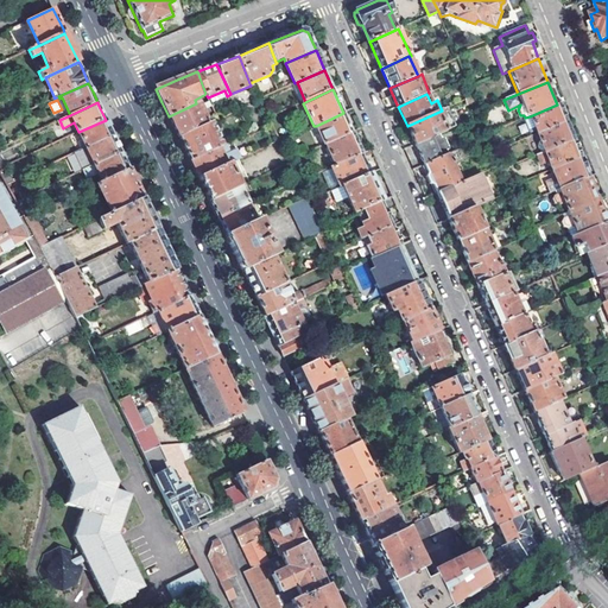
[(171,121),(178,139),(207,125),(196,103),(169,116),(171,121)]
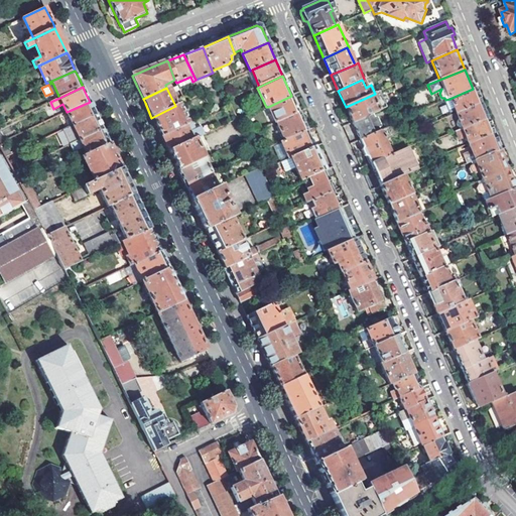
[(455,112),(456,114),(480,104),(473,89),(449,99),(450,103),(445,105),(448,114),(455,112)]
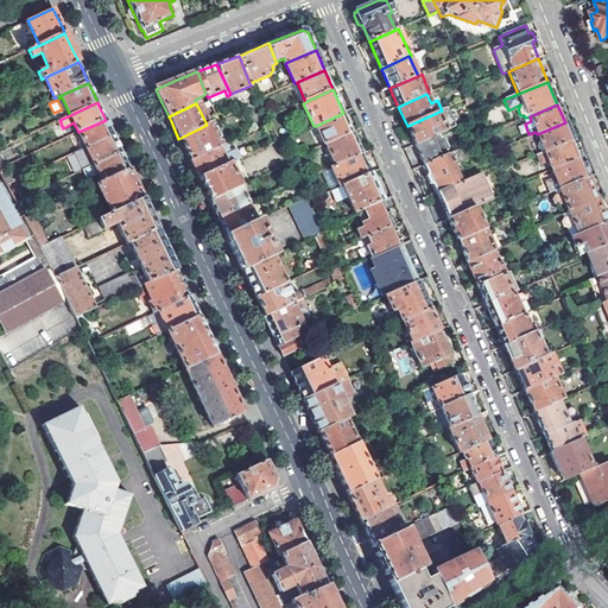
[(442,111),(407,126),(416,145),(441,133),(448,131),(443,120),(449,118),(447,108),(442,111)]
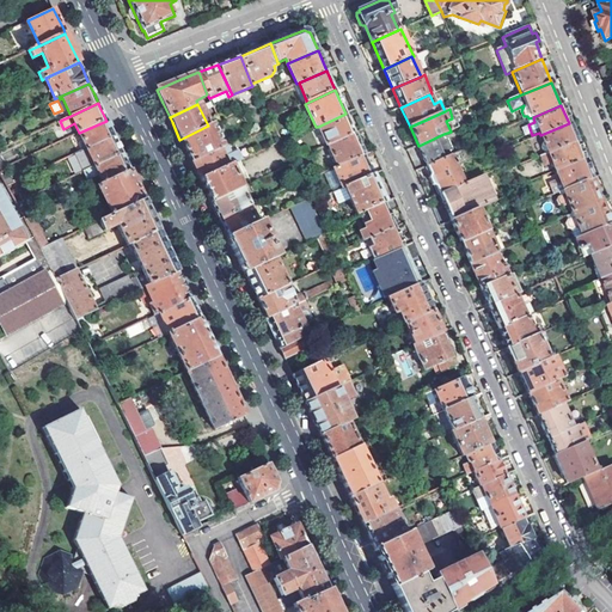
[(318,127),(326,146),(328,146),(354,134),(346,114),(318,127)]
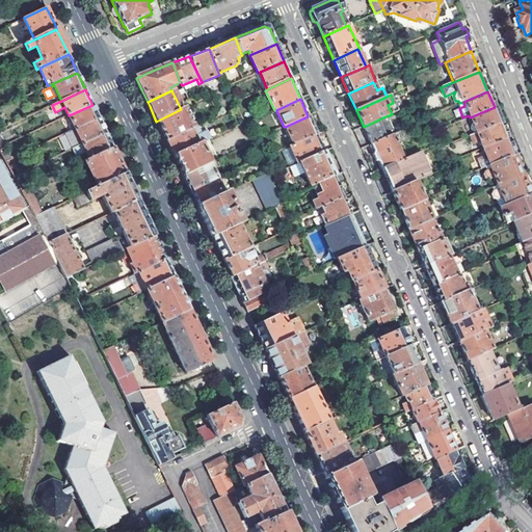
[(69,115),(76,129),(99,118),(98,115),(92,105),(69,115)]
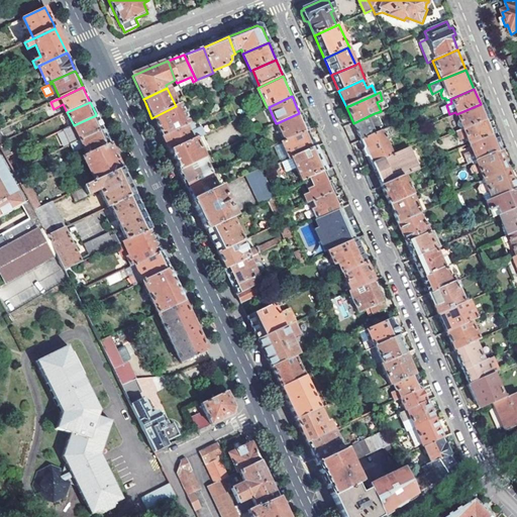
[(487,119),(481,104),(456,114),(462,129),(487,119)]
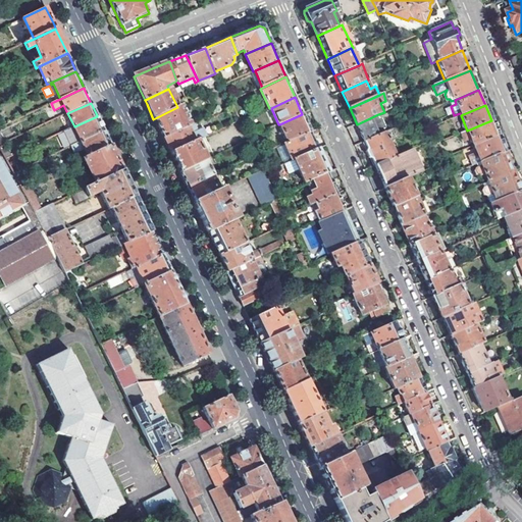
[(177,107),(153,119),(161,135),(162,138),(187,126),(190,125),(180,106),(177,107)]
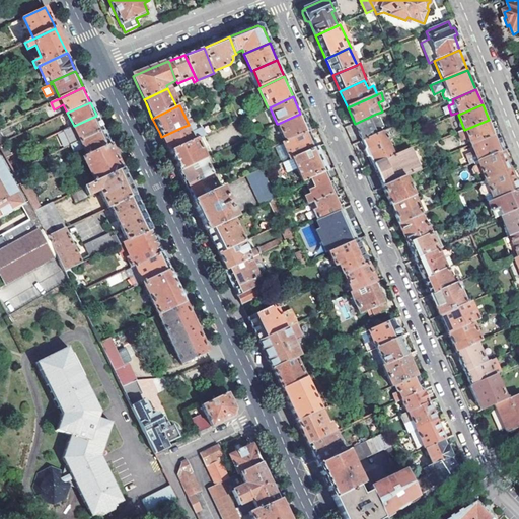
[(278,124),(286,142),(308,131),(300,114),(278,124)]
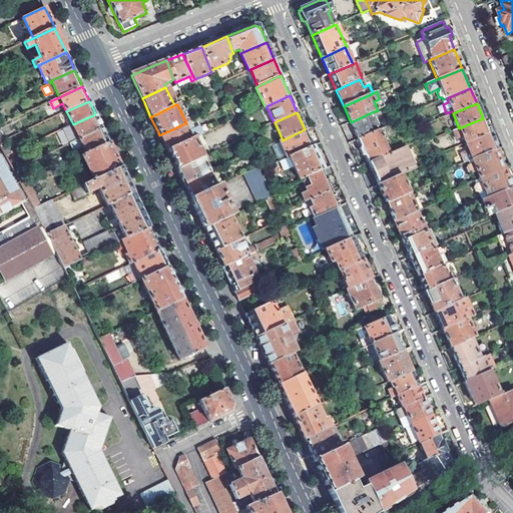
[(351,122),(358,139),(379,129),(378,127),(381,126),(376,114),(373,115),(372,112),(351,122)]
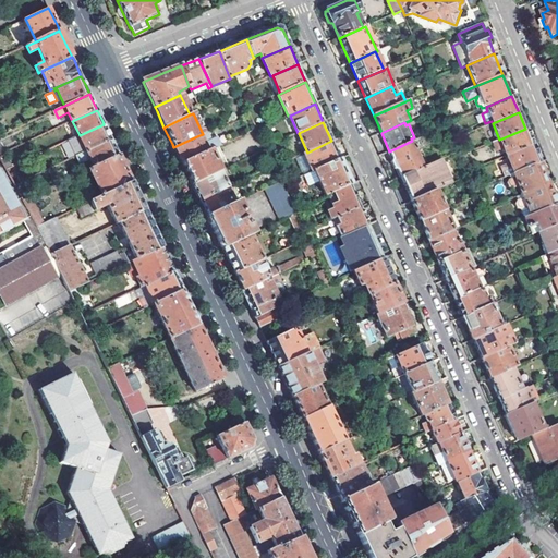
[(80,135),(69,141),(72,148),(83,143),(86,152),(111,140),(106,128),(104,124),(80,135)]
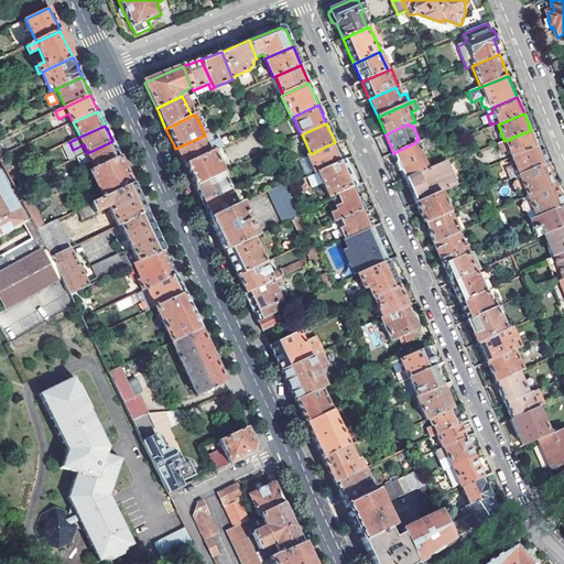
[(498,144),(501,153),(508,150),(511,158),(538,147),(531,130),(505,141),(498,144)]
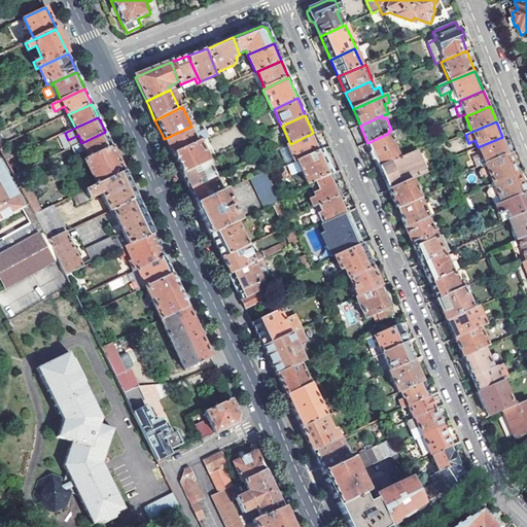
[(205,130),(191,136),(188,128),(164,139),(170,151),(171,154),(199,142),(209,138),(205,130)]
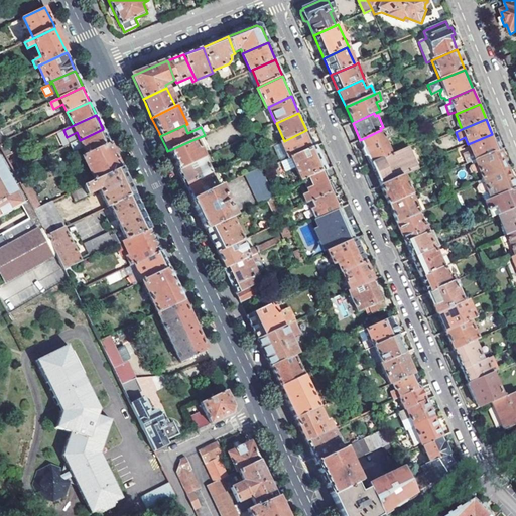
[(391,137),(387,128),(381,130),(360,140),(358,141),(362,150),(360,151),(363,157),(365,157),(369,165),(371,164),(392,155),(385,139),(391,137)]
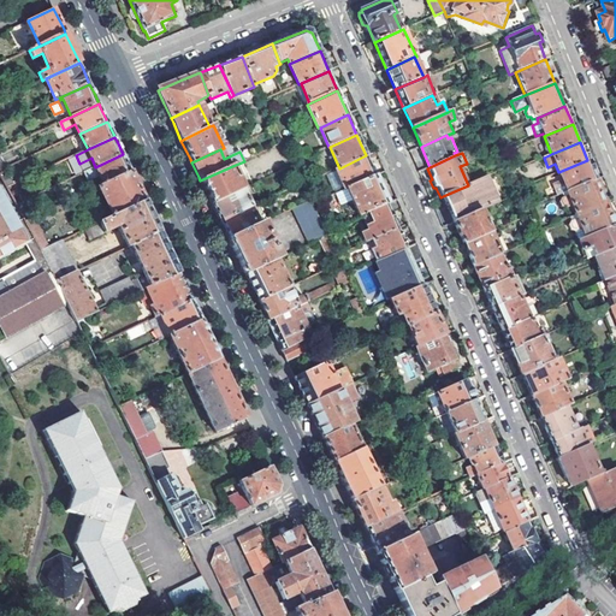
[(95,167),(83,172),(88,182),(99,176),(104,185),(131,172),(126,164),(123,154),(95,167)]
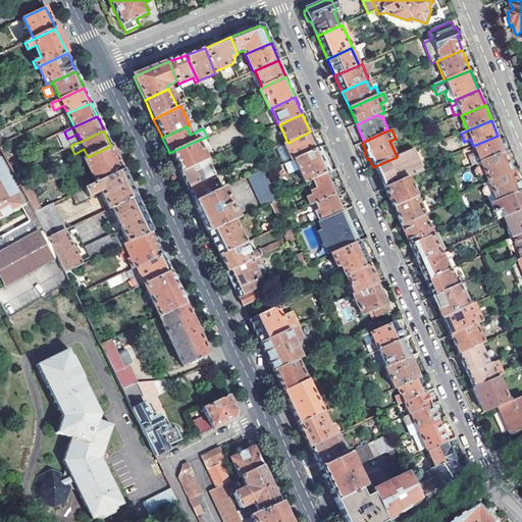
[(288,143),(284,144),(292,161),(294,160),(317,150),(310,132),(288,143)]
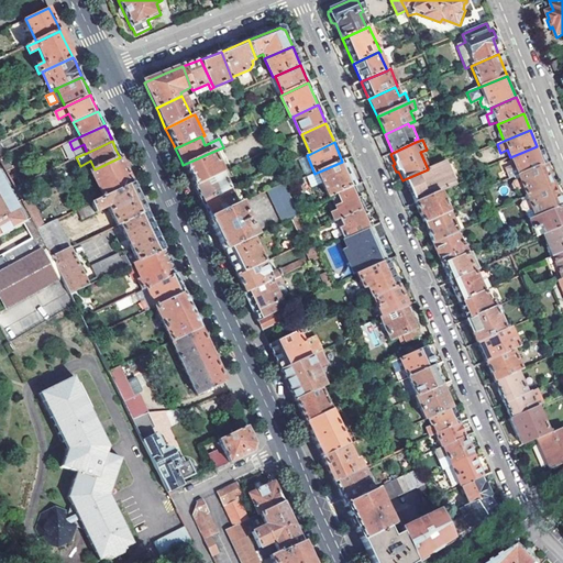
[(544,164),(537,146),(510,157),(518,175),(544,164)]
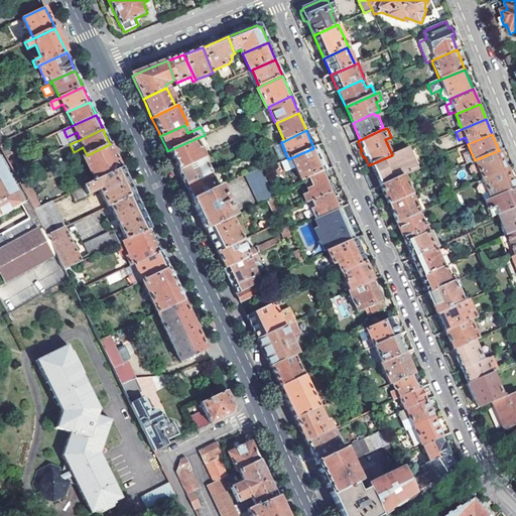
[(175,168),(177,170),(204,158),(195,139),(167,151),(175,168)]
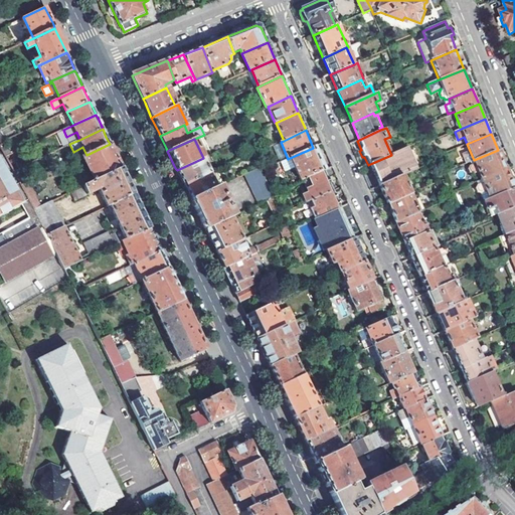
[(87,155),(81,158),(94,182),(121,169),(116,157),(110,144),(87,155)]
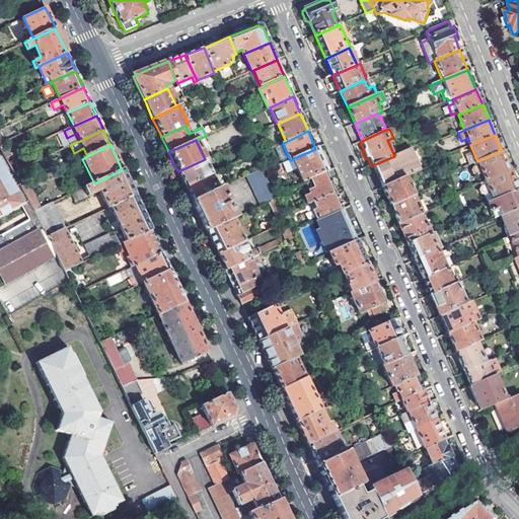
[(297,169),(303,183),(305,182),(325,172),(325,169),(327,167),(324,160),(320,159),(315,149),(292,159),(294,162),(288,164),(291,172),(297,169)]
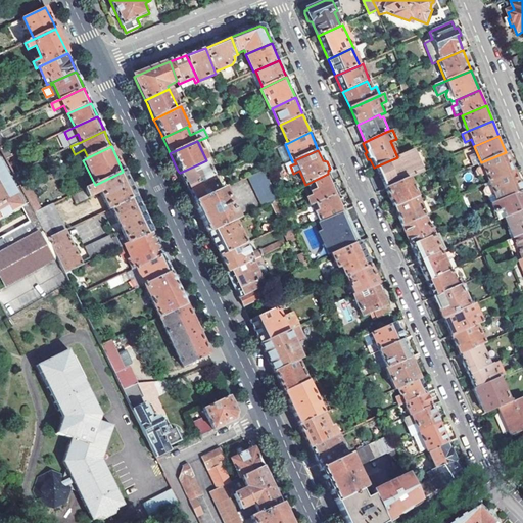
[(397,157),(376,167),(385,189),(409,179),(424,173),(414,150),(397,157)]
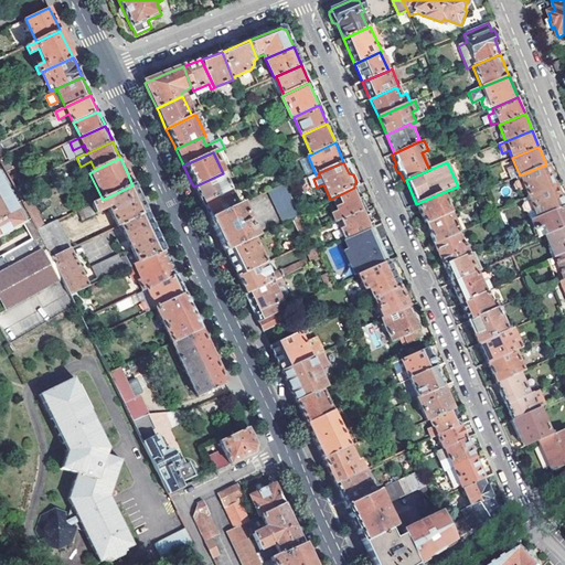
[(518,192),(521,201),(528,198),(554,185),(546,164),(520,176),(519,177),(521,180),(514,182),(512,187),(514,191),(518,192)]
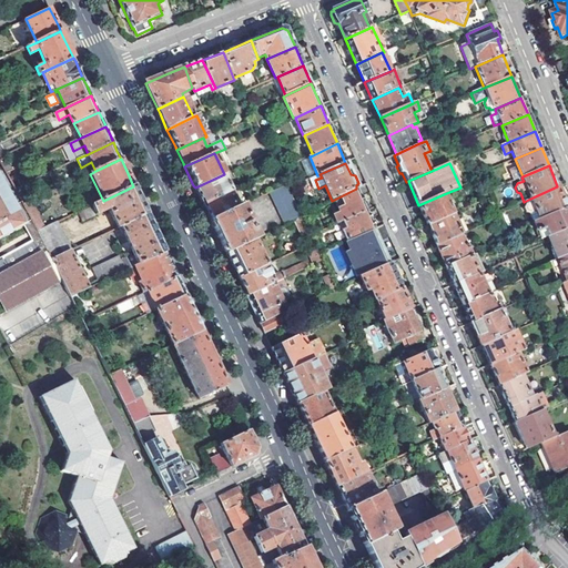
[(0,170),(0,239),(24,225),(1,183),(6,180),(0,170)]
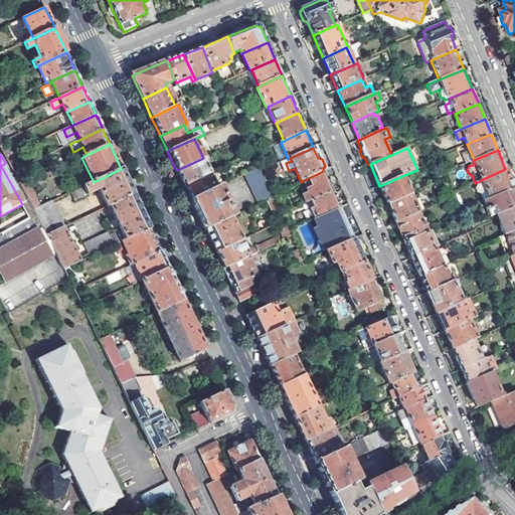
[(209,164),(206,157),(203,158),(177,170),(178,174),(184,186),(210,174),(206,166),(209,164)]
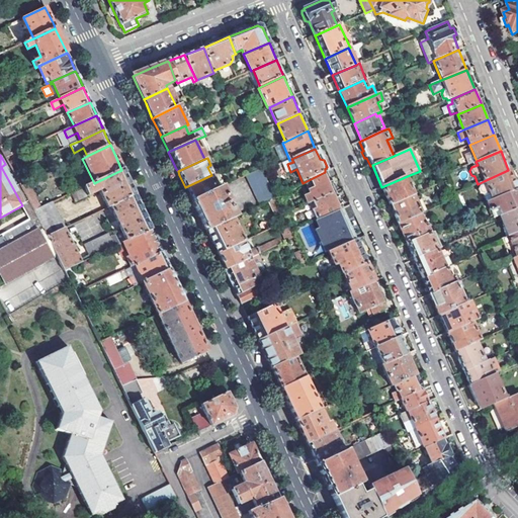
[(261,169),(245,177),(259,206),(268,202),(275,199),(261,169)]
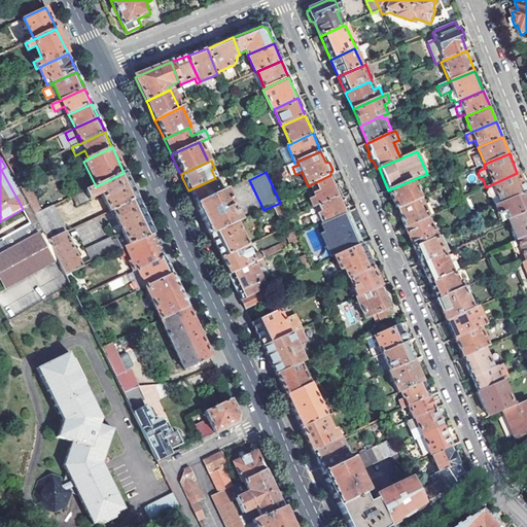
[(96,186),(85,191),(90,200),(100,195),(109,212),(112,210),(136,199),(134,195),(124,173),(96,186)]
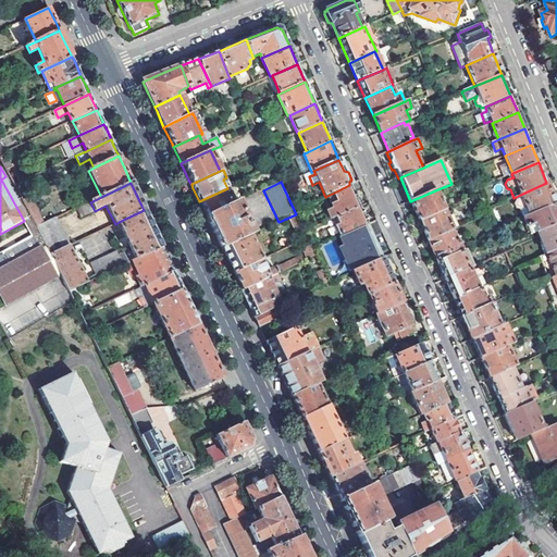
[(520,209),(523,218),(555,205),(546,183),(520,195),(521,198),(516,200),(514,205),(516,209),(520,209)]
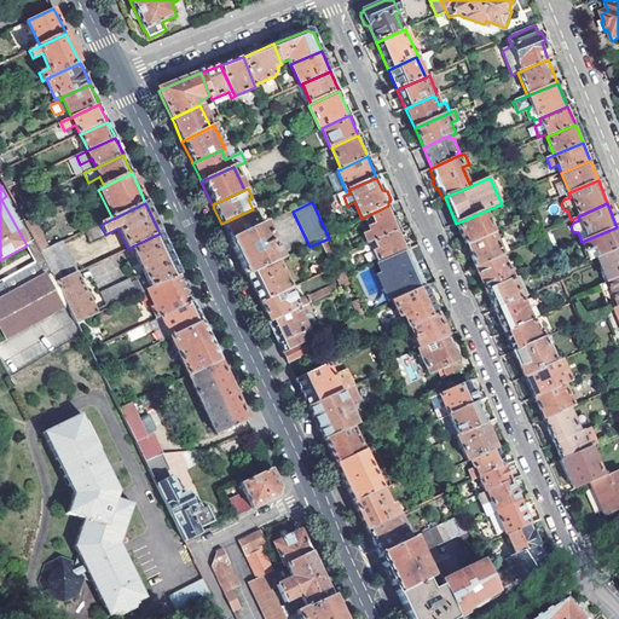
[(364,233),(368,244),(375,242),(399,230),(388,206),(364,218),(370,231),(364,233)]
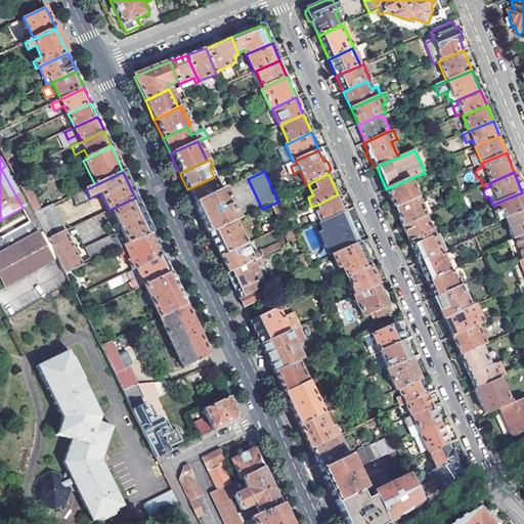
[(194,204),(221,191),(214,177),(187,189),(192,201),(194,204)]
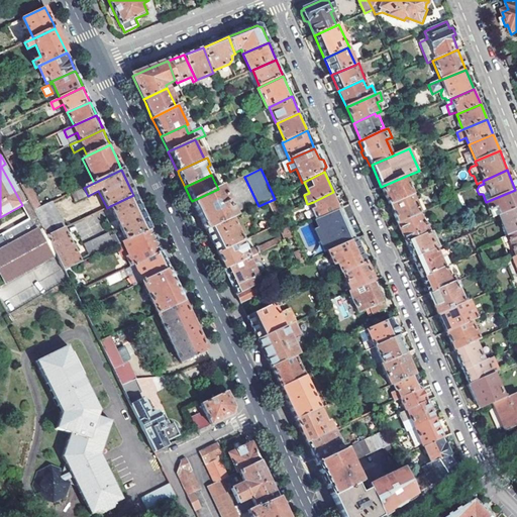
[(412,195),(404,177),(381,187),(389,205),(412,195)]
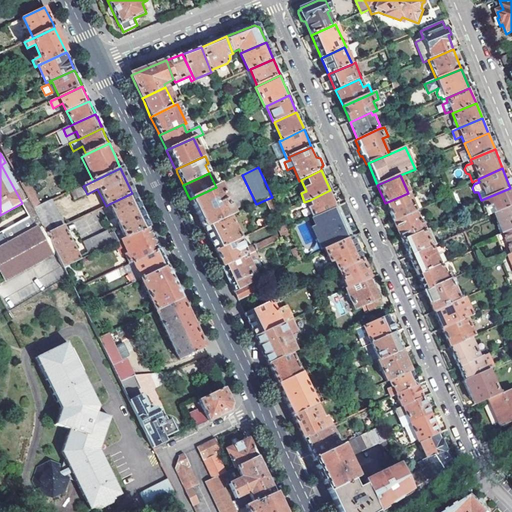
[(28,182),(22,185),(29,199),(35,209),(40,206),(28,182)]
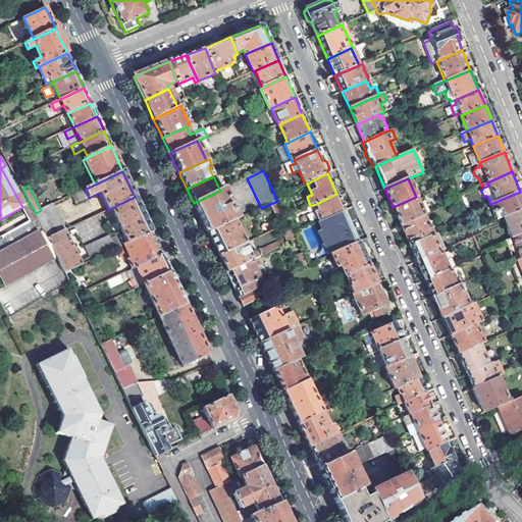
[(238,219),(222,190),(220,191),(194,203),(196,208),(207,232),(235,220),(238,219)]
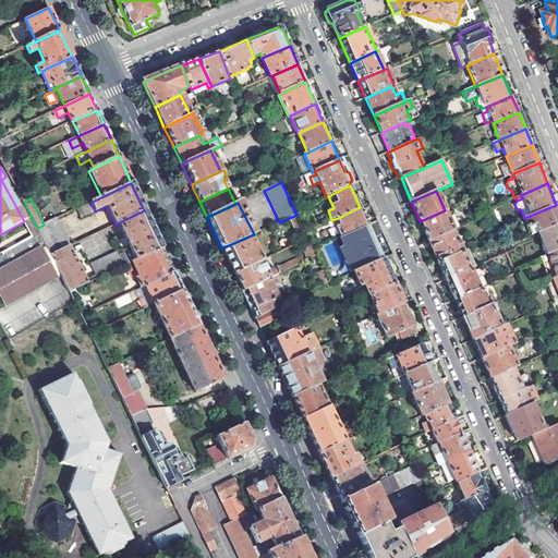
[(524,218),(532,234),(538,232),(557,223),(557,209),(556,205),(524,218)]
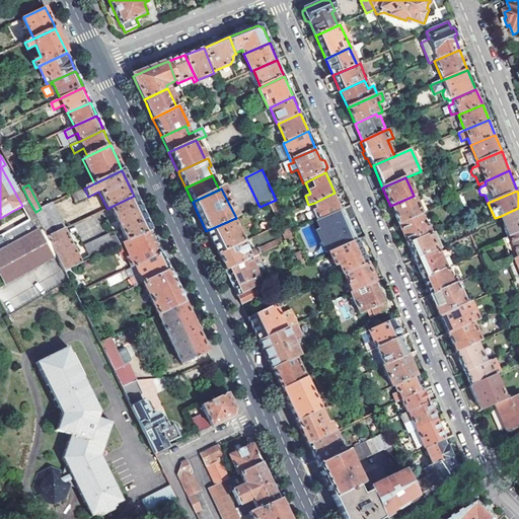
[(313,211),(317,220),(342,209),(335,193),(314,203),(317,209),(313,211)]
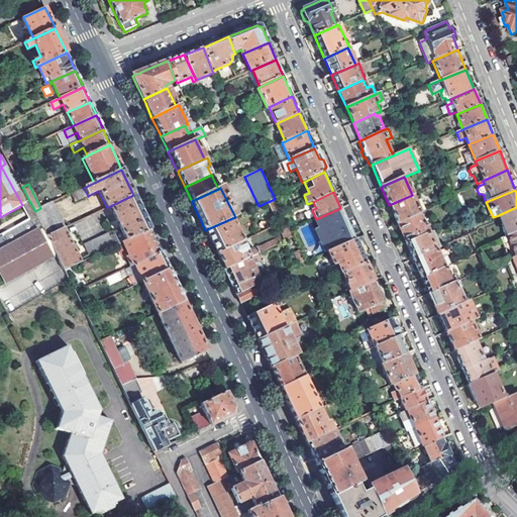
[(133,195),(110,206),(127,240),(150,229),(135,199),(133,195)]
